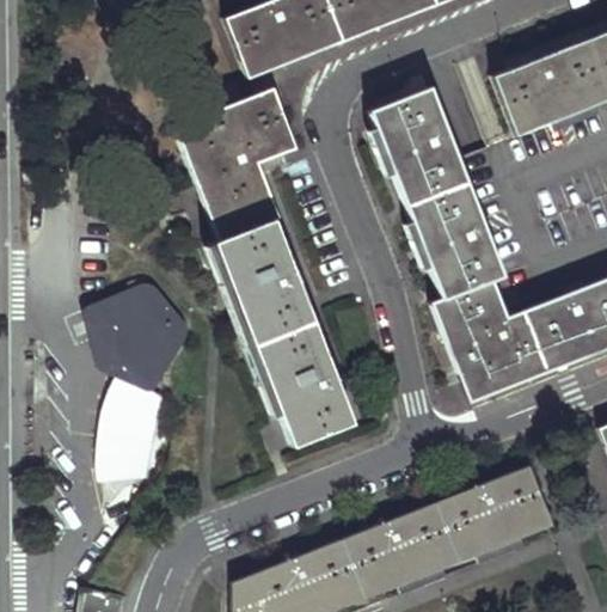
[(274,0),(230,18),(251,78),(279,67),(445,0),(274,0)]
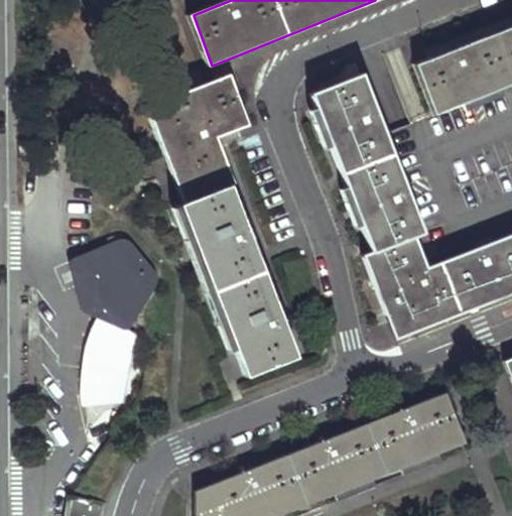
[(511,23),(417,62),(437,113),(511,84),(511,23)]
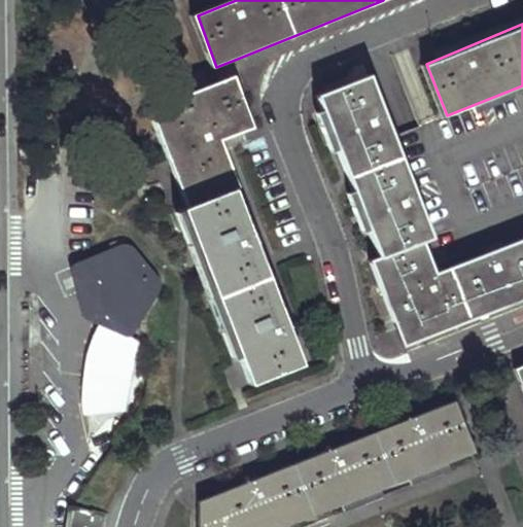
[(237,74),(150,108),(187,204),(183,206),(236,189),(242,186),(224,140),(256,127),(237,74)]
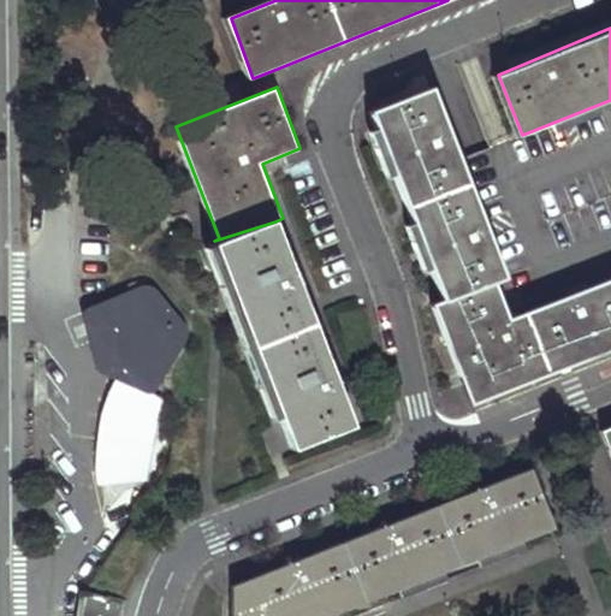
[(434,88),(373,110),(445,300),(435,303),(475,403),(610,350),(610,277),(523,313),(511,318),(497,280),(510,274),(464,160),(434,88)]
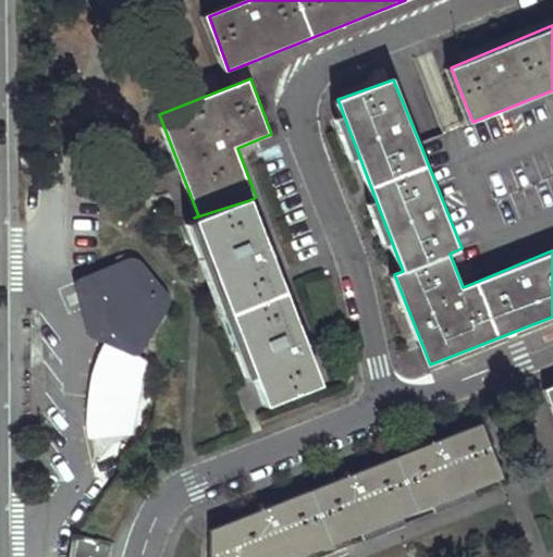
[(259,198),(201,217),(196,219),(269,406),(323,385),(253,200),(259,198)]
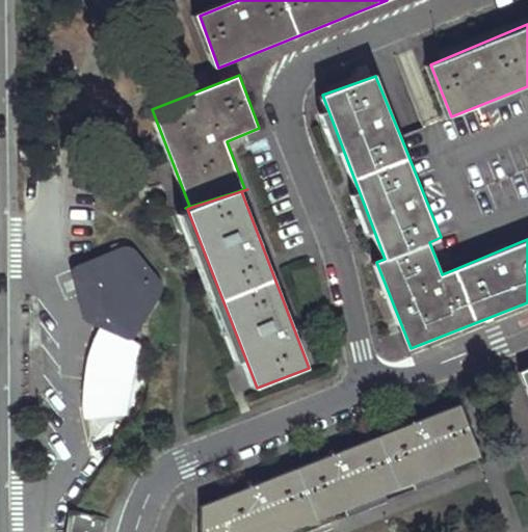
[(114,326),(135,340),(166,293),(164,281),(150,261),(143,254),(128,250),(79,271),(93,302),(114,326)]
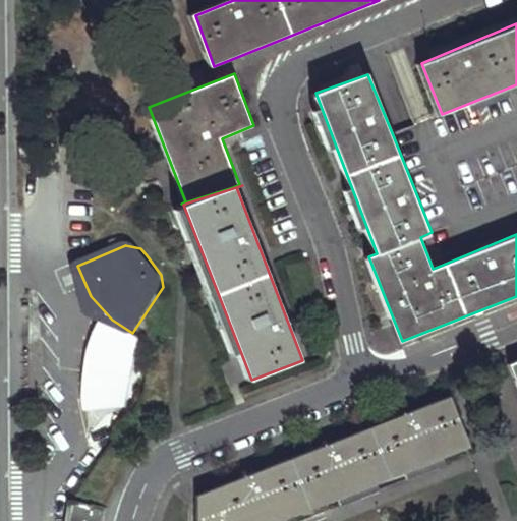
[(132,333),(112,320),(107,325),(102,334),(98,344),(95,354),(92,366),(92,380),(92,391),(92,400),(132,398),(141,338),(132,333)]
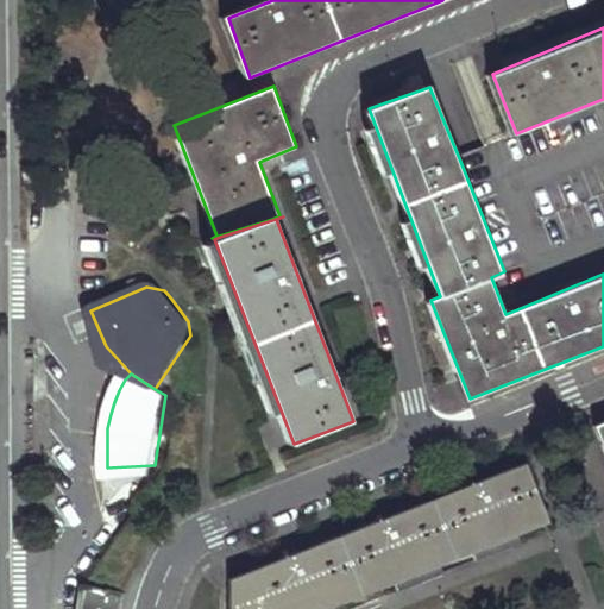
[(529,463),(233,579),(232,608),(323,608),(552,520),(529,463)]
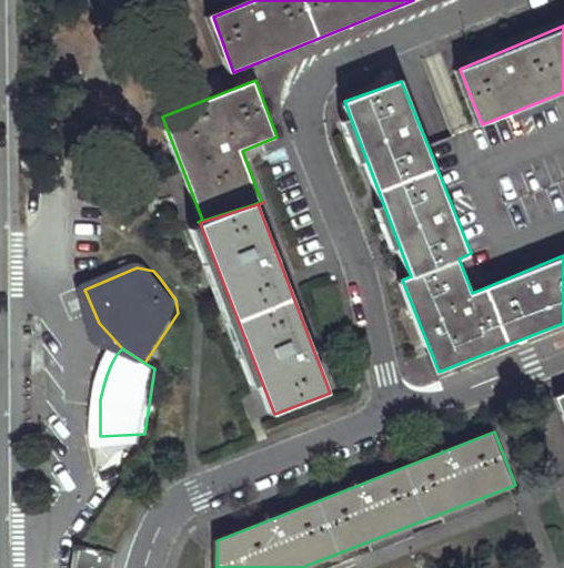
[(144,434),(100,436),(107,464),(111,484),(124,465),(144,434)]
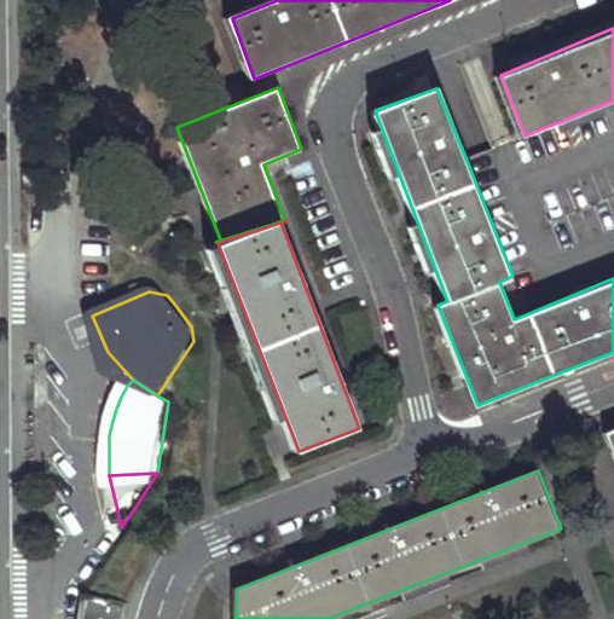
[(123,618),(127,605),(86,596),(81,618),(123,618)]
